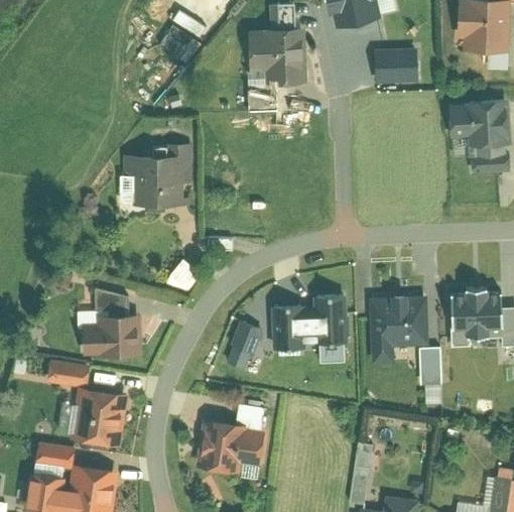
[(381,18),(377,0),(329,0),(336,28),(381,18)]
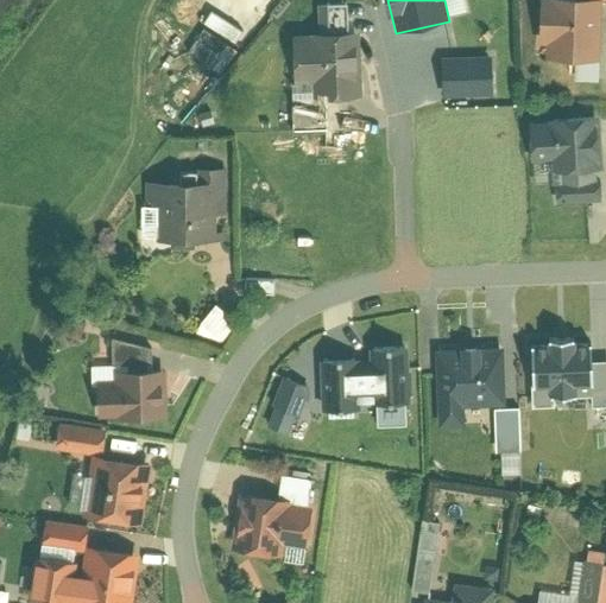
[(604,0),(538,0),(537,46),(545,46),(544,61),(600,63),(604,0)]
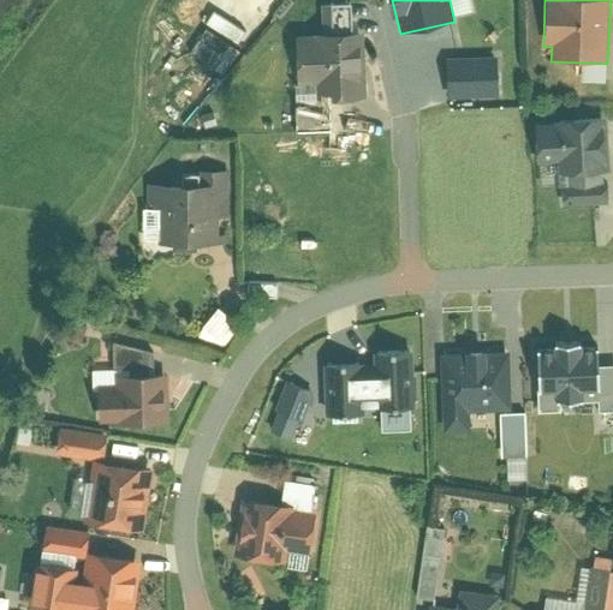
[(201,29),(233,45),(238,34),(206,19),(201,29)]
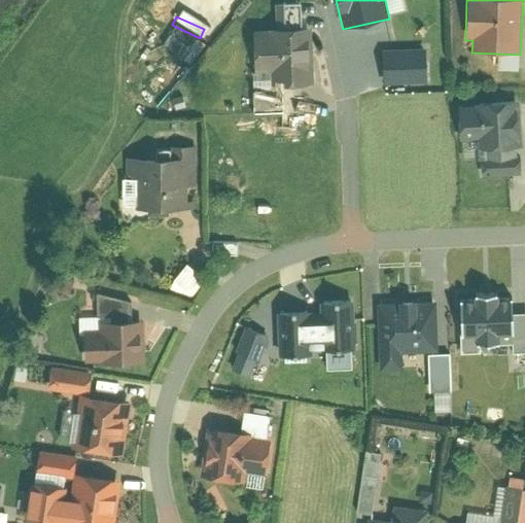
[(312,30),(253,32),(254,74),(271,73),(272,88),(314,86),(312,30)]
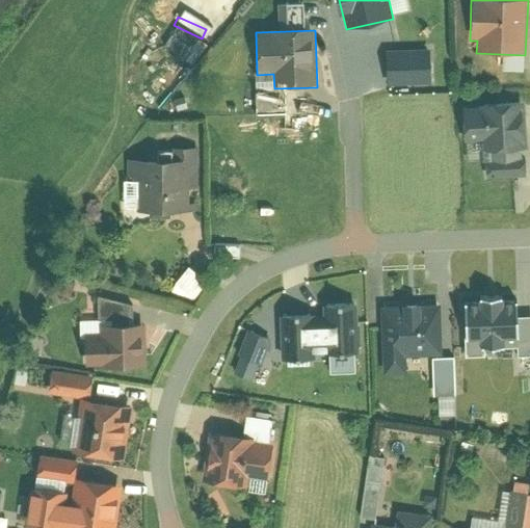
[(174,59),(189,45),(177,31),(161,45),(174,59)]
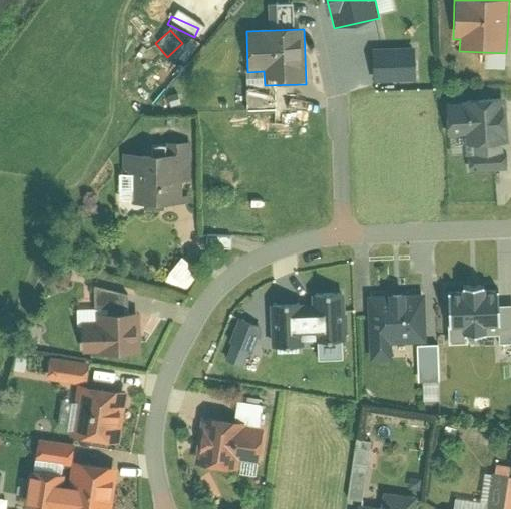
[(415,48),(373,49),(374,83),(416,81),(415,48)]
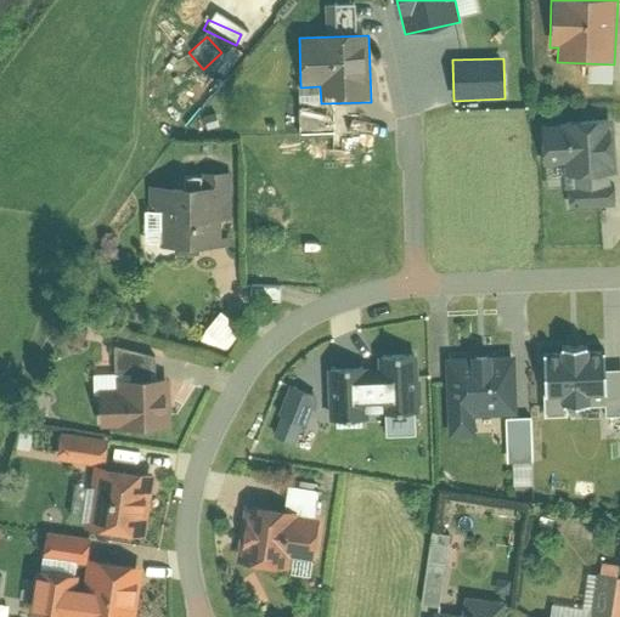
[(561,126),(542,128),(545,165),(565,164),(569,208),(618,205),(616,175),(619,175),(616,119),(561,124),(561,126)]
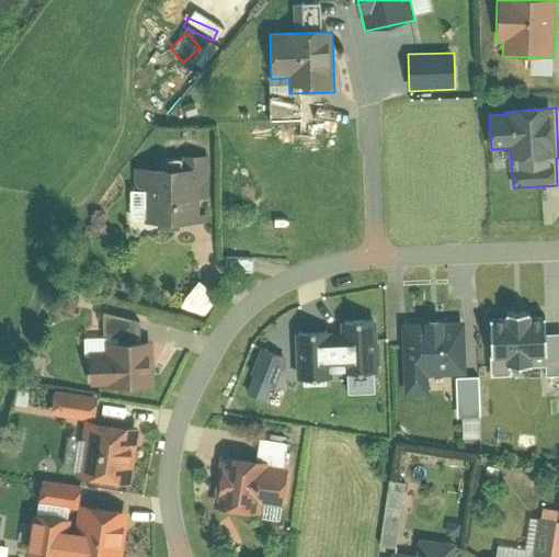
[(182,170),(135,170),(135,192),(144,192),(144,225),(200,225),(200,201),(209,201),(209,157),(182,157),(182,170)]
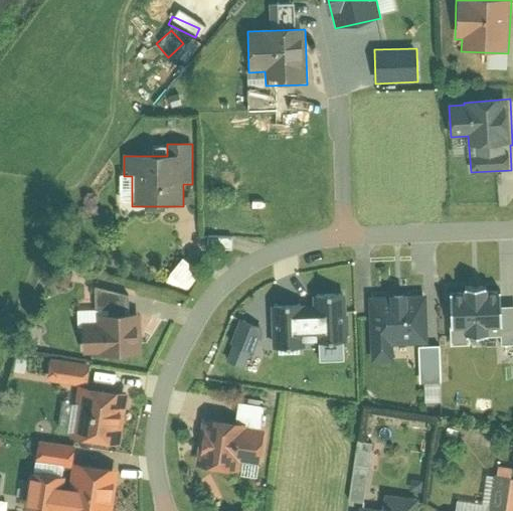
[(162,280),(180,294),(195,275),(177,260),(162,280)]
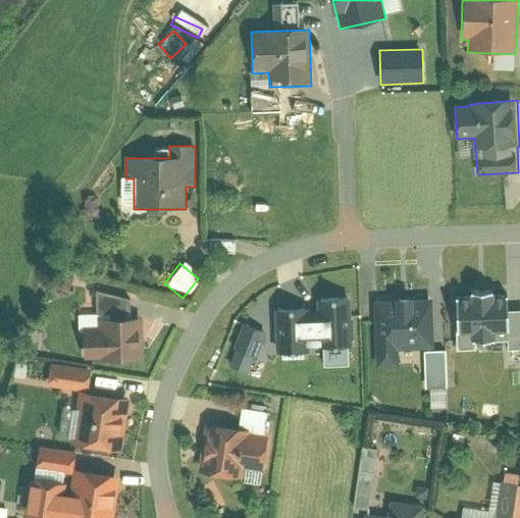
[(468,342),(501,341),(501,351),(519,350),(519,310),(506,311),(506,291),(445,293),(447,349),(469,348),(468,342)]
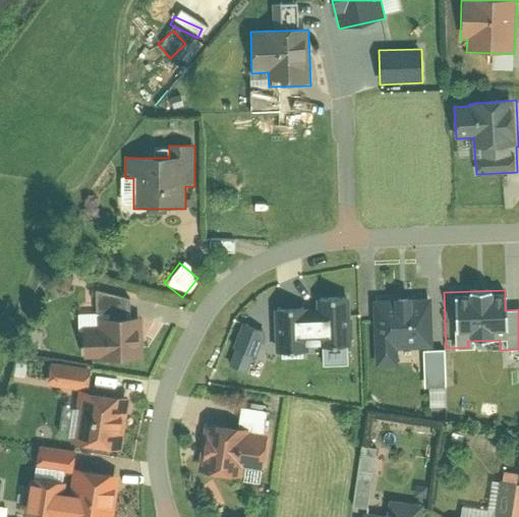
[(430,297),(372,300),(376,367),(397,366),(397,351),(433,349),(430,297)]
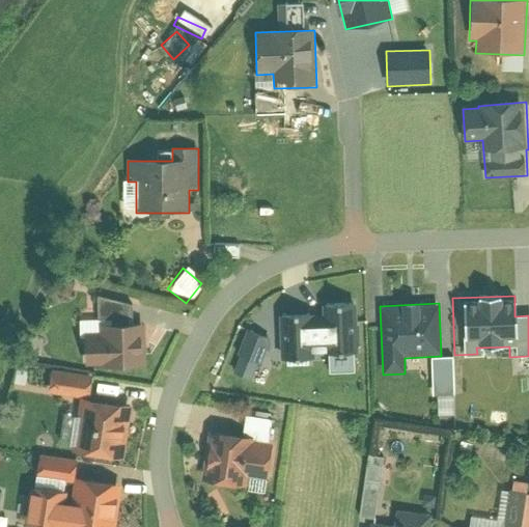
[(354,371),(352,304),(323,305),(326,372),(354,371)]
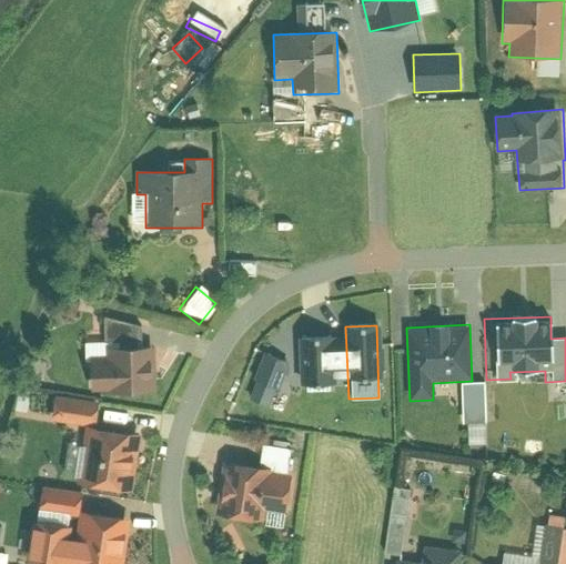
[(301,338),(303,392),(327,391),(327,374),(347,373),(345,335),(301,338)]
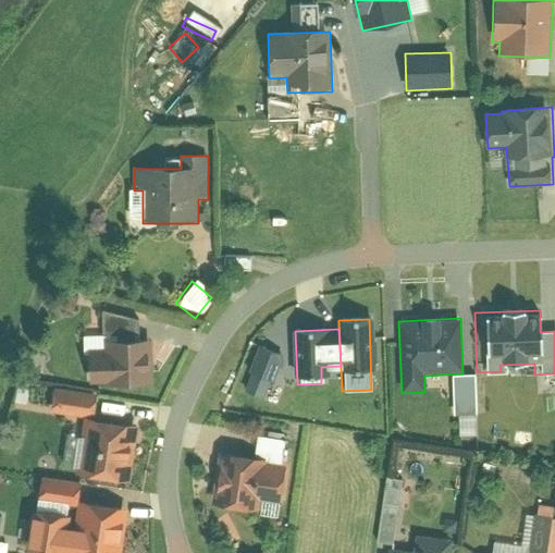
[(155,385),(152,340),(106,341),(106,351),(89,351),(90,384),(105,384),(106,386),(155,385)]
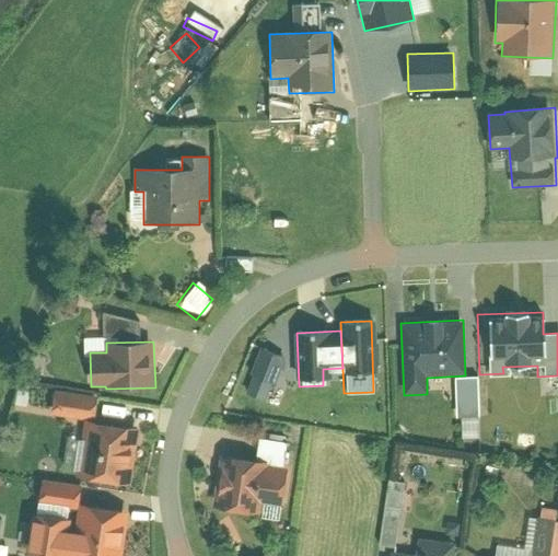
[(246,396),(264,352),(256,349),(239,393),(246,396)]
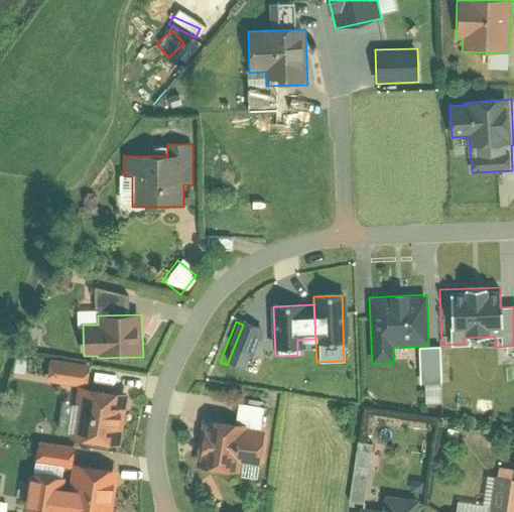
[(228,366),(240,371),(258,331),(245,325),(228,366)]
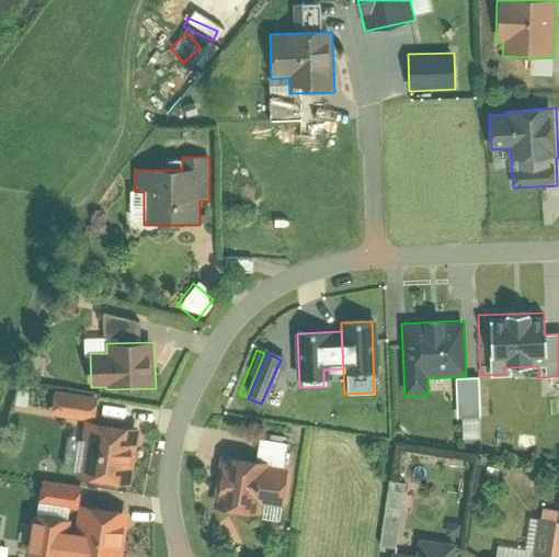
[(140,429),(84,420),(76,478),(132,487),(140,429)]
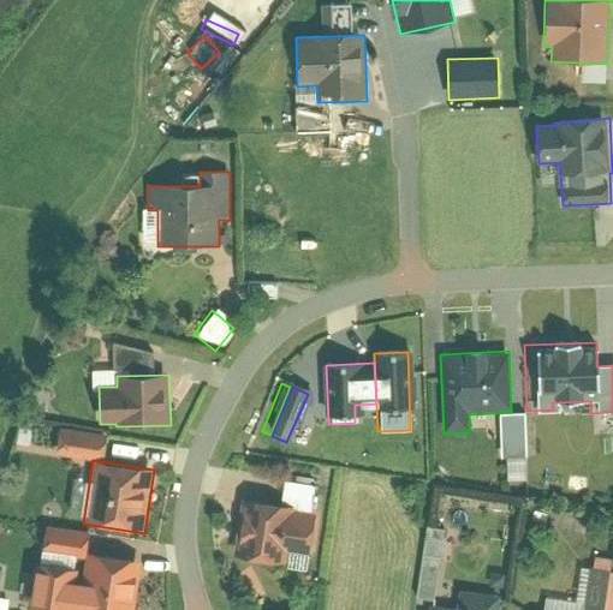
[(283,504),(239,498),(231,560),(283,566),(284,550),(307,554),(311,512),(283,508),(283,504)]
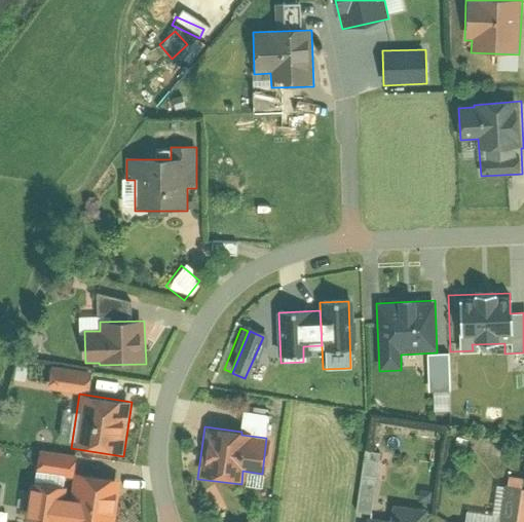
[(114,521),(119,481),(74,475),(76,455),(39,450),(34,483),(30,482),(24,521),(114,521)]
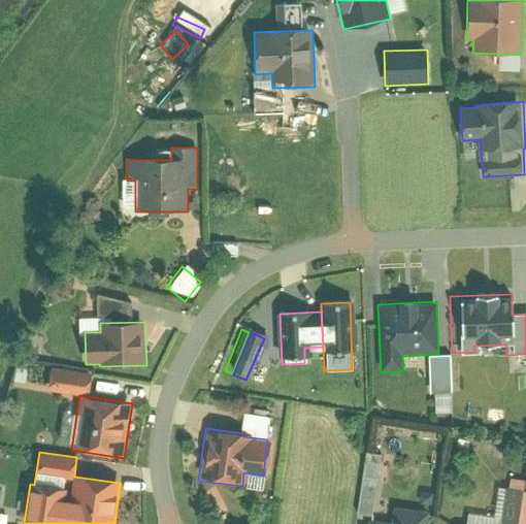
[(368,517),(379,456),(362,453),(352,515),(368,517)]
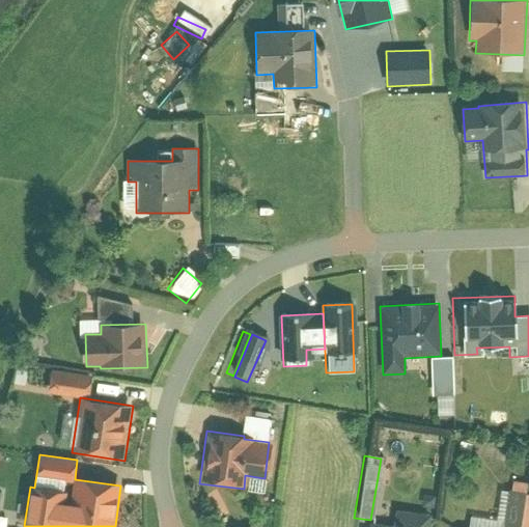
[(528,526),(528,495),(509,492),(505,526),(528,526)]
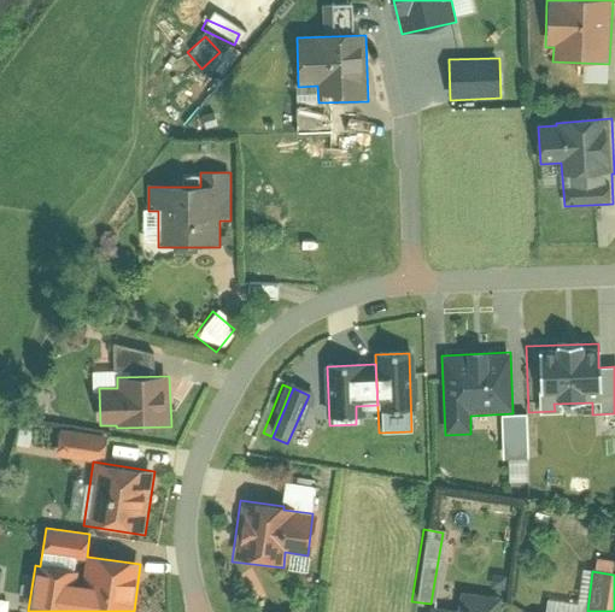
[(445,611),(429,608),(429,611),(497,611),(499,595),(457,588),(454,611),(445,611)]
